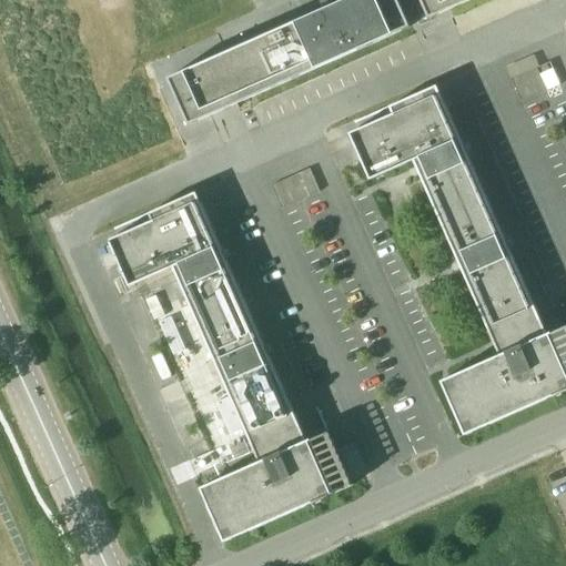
[(337,0),(330,3),(332,7),(324,10),(323,7),(284,23),(167,76),(175,97),(177,97),(188,122),(233,102),(408,24),(397,0),(337,0)]
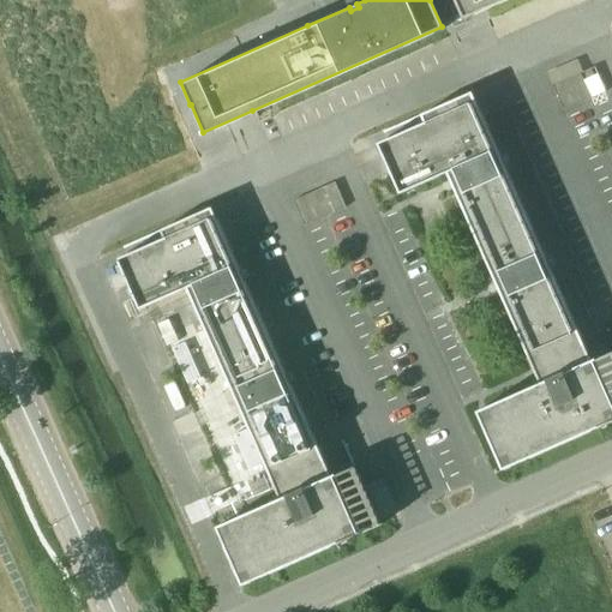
[(454,0),(462,17),(489,5),(489,6),(502,0),(454,0)]
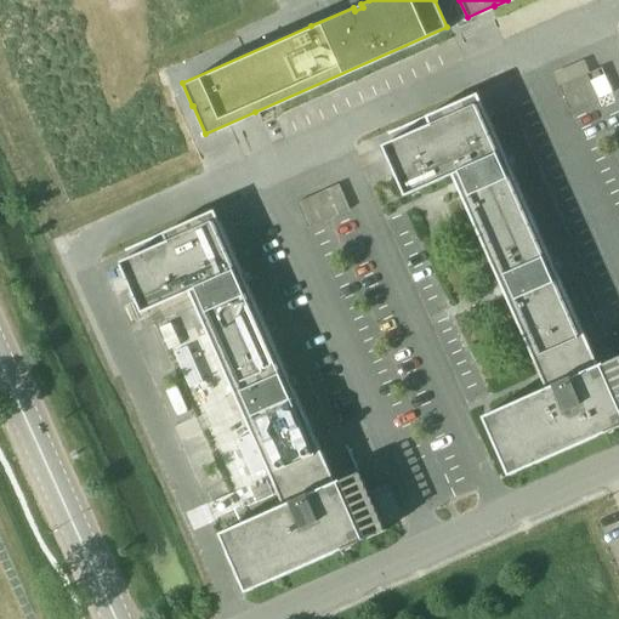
[(585,72),(557,84),(568,109),(596,97),(585,72)]
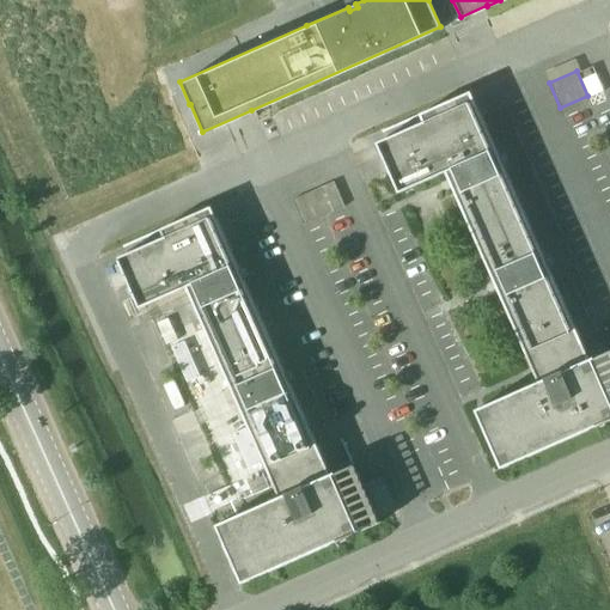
[(609,347),(609,348),(587,358),(546,263),(543,264),(541,258),(543,257),(500,162),(498,163),(495,157),(498,156),(469,90),(418,113),(421,120),(374,141),(396,191),(444,170),(446,178),(449,177),(451,183),(450,184),(492,280),(494,279),(496,285),(494,286),(536,379),(473,408),(486,435),(499,467),(609,416),(609,347)]
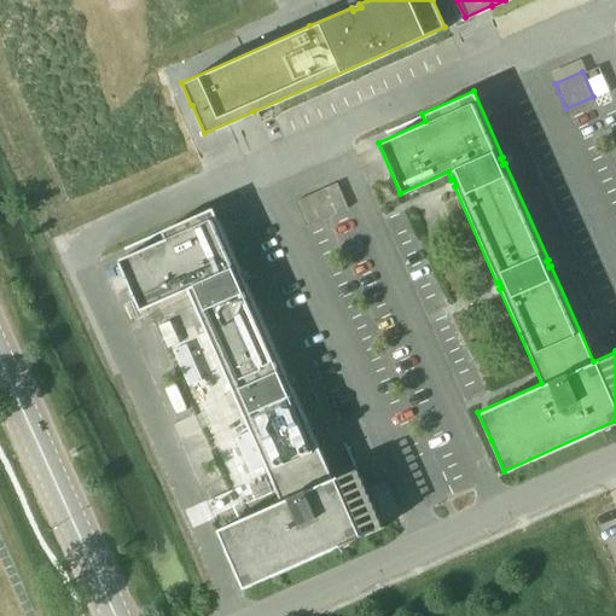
[(333,175),(294,193),(304,219),(346,201),(333,175)]
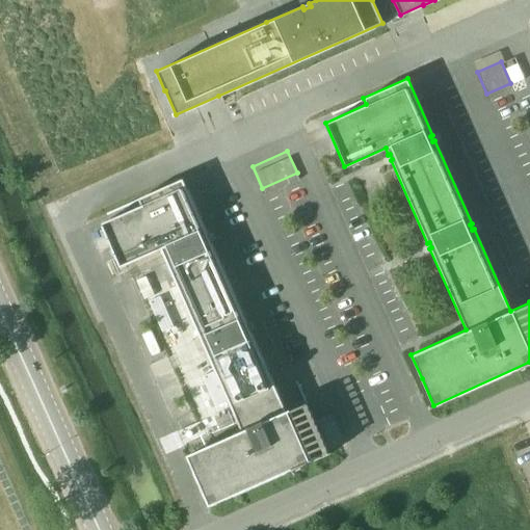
[(306,401),(303,402),(285,411),(282,404),(248,328),(246,329),(244,324),(246,323),(209,240),(207,241),(205,236),(207,235),(182,178),(137,197),(140,205),(100,222),(120,266),(160,248),(163,255),(165,254),(167,259),(165,260),(203,343),(205,342),(207,347),(205,348),(241,430),(186,454),(209,505),(328,452),(306,401)]
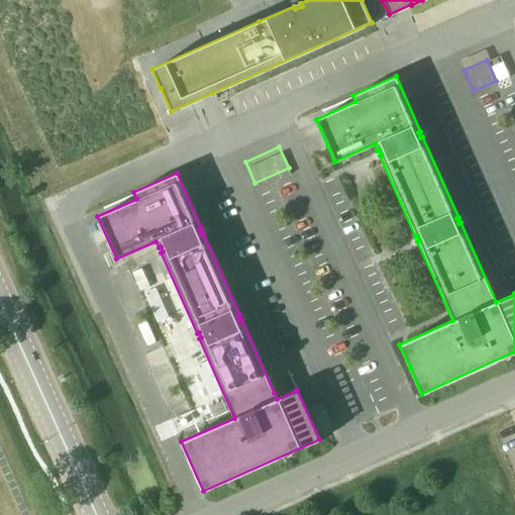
[(148,285),(140,267),(131,271),(139,289),(148,285)]
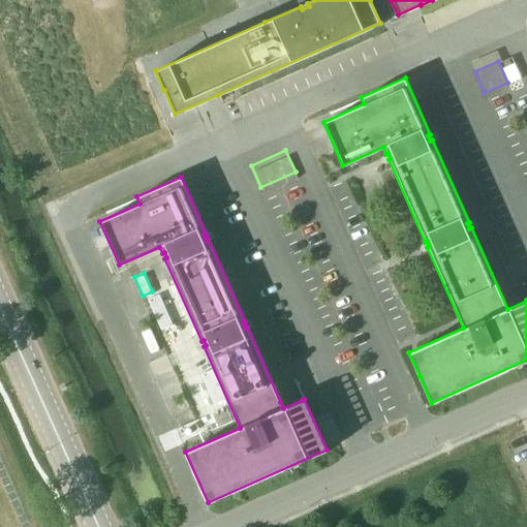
[(341,437),(329,409),(314,416),(327,444),(341,437)]
